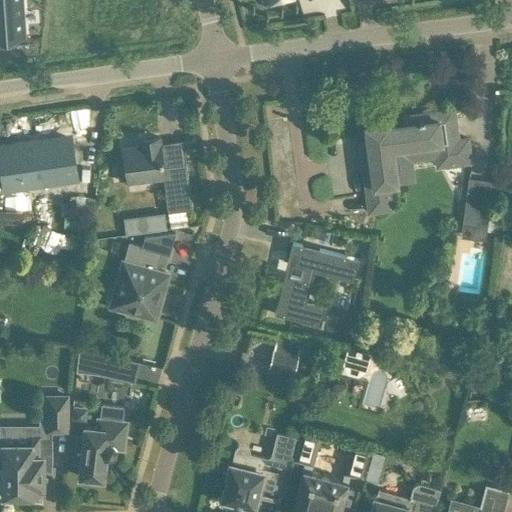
[(0,0),(0,34),(24,33),(22,0),(0,0)]
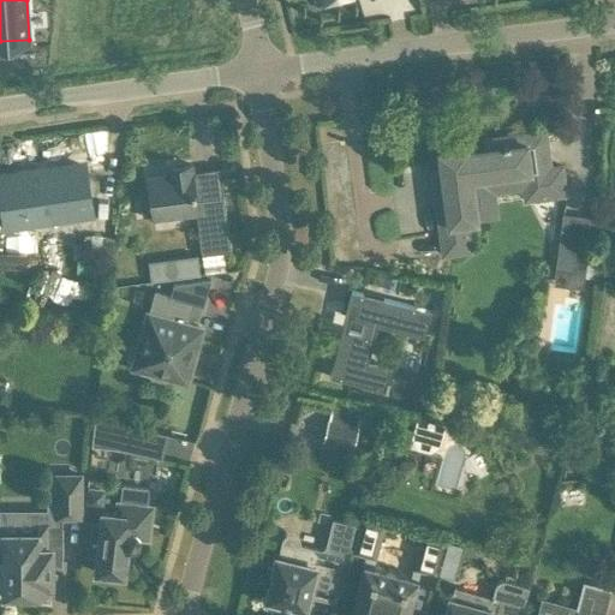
[(320,141),(338,137),(335,121),(316,124),(320,141)]
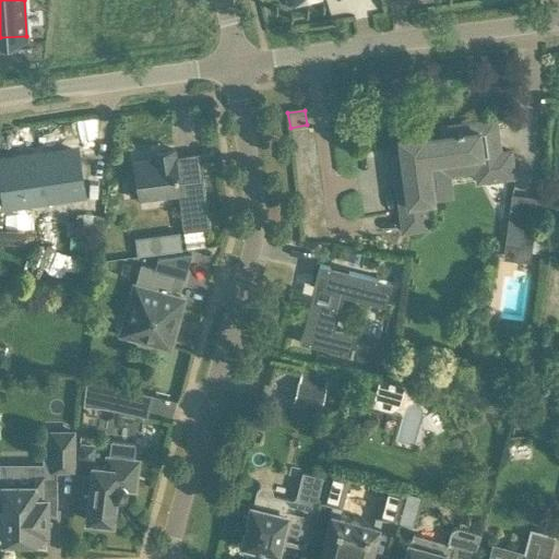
[(440,134),(426,137),(430,162),(443,159),(473,156),(486,154),(489,179),(492,179),(515,176),(514,171),(511,150),(500,151),(496,118),(439,126),(440,134)]
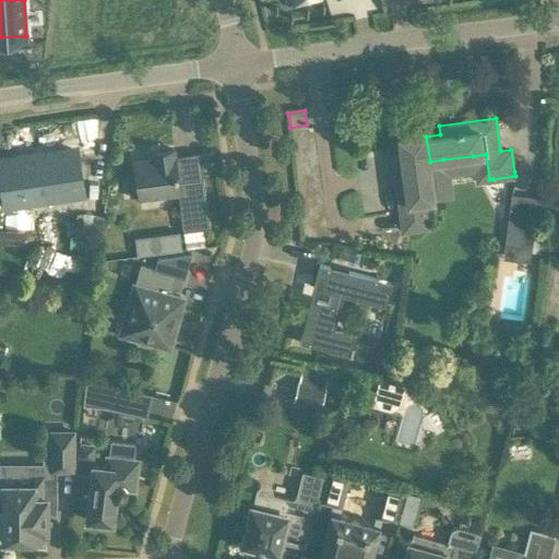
[(402,154),(393,155),(403,230),(425,228),(429,227),(426,201),(435,200),(430,162),(426,137),(426,133),(400,137),(402,154)]
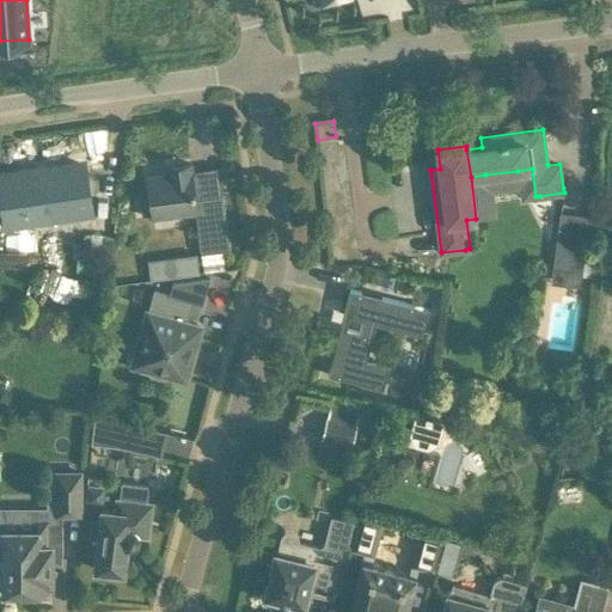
[(148,176),(151,196),(140,197),(142,214),(153,213),(153,216),(196,210),(201,254),(231,249),(224,195),(210,196),(196,199),(191,163),(166,166),(167,173),(148,176)]
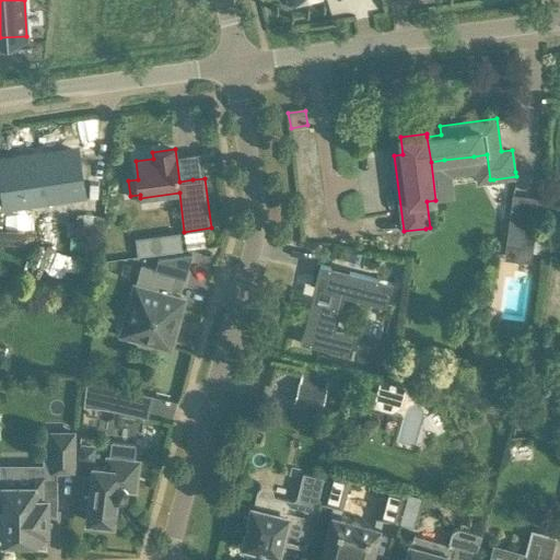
[(44,152),(1,158),(8,207),(31,203),(28,187),(46,184),(48,201),(88,197),(84,174),(81,175),(78,151),(45,155),(44,152)]
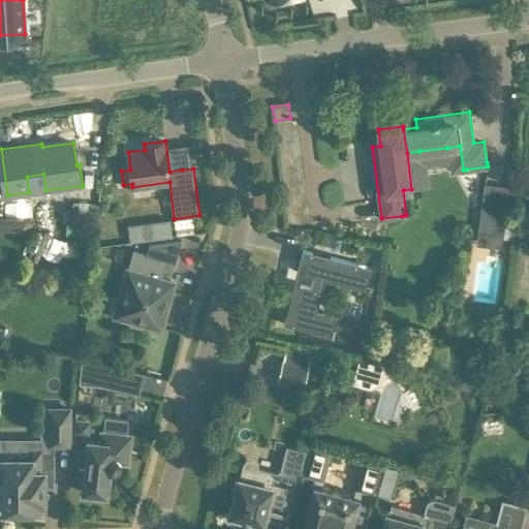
[(189,144),(178,146),(182,169),(193,168),(189,144)]
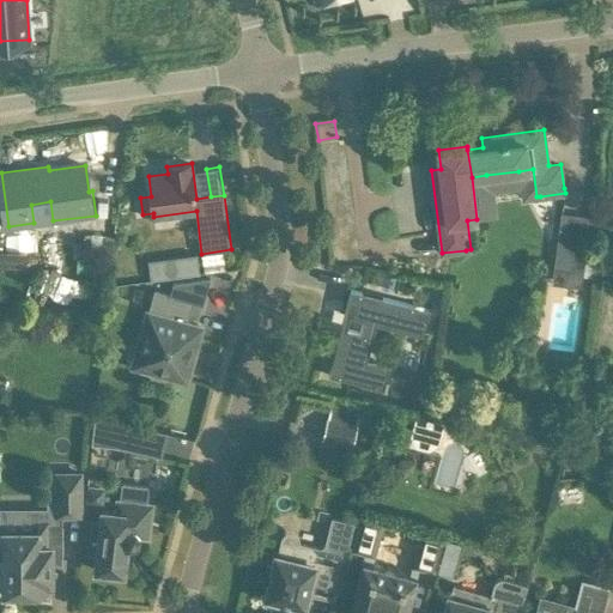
[(599,253),(557,248),(552,284),(581,287),(582,274),(596,277),(599,253)]
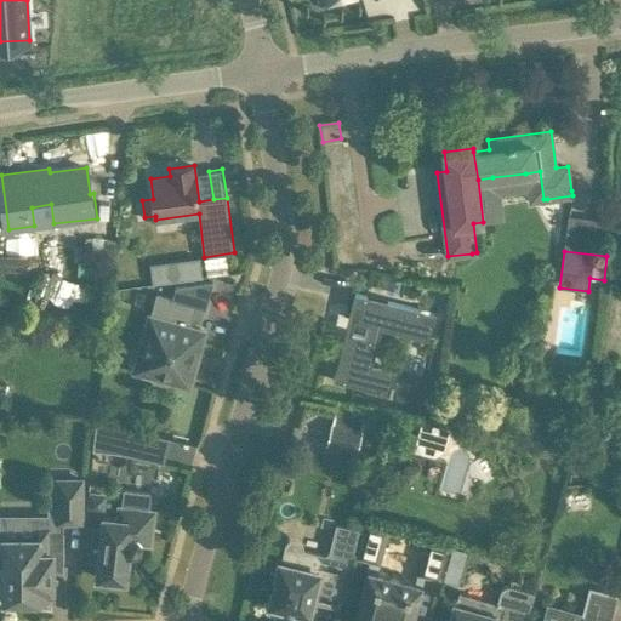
[(0,271),(26,271),(26,257),(0,257),(0,271)]
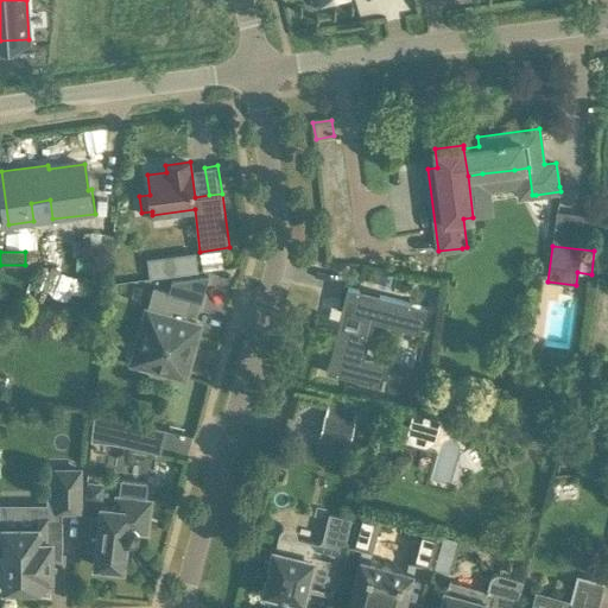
[(195,254),(177,257),(179,273),(197,271),(195,254)]
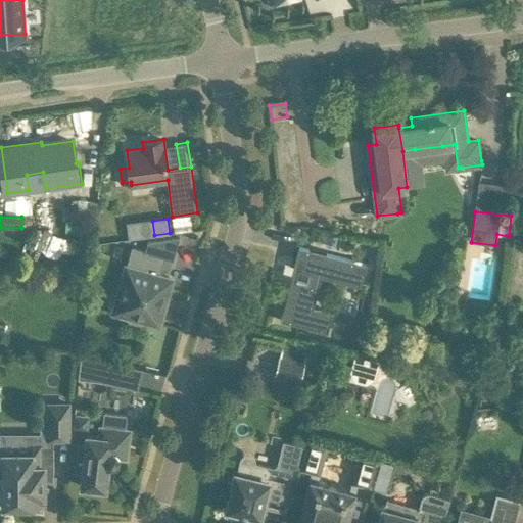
[(132,246),(113,312),(128,316),(128,317),(128,318),(128,319),(128,320),(128,321),(128,322),(129,322),(129,323),(130,324),(131,325),(132,326),(133,326),(134,326),(135,327),(136,327),(137,327),(138,327),(139,327),(139,326),(140,326),(141,326),(141,325),(142,325),(143,324),(144,323),(144,322),(145,321),(145,320),(159,324),(159,321),(162,322),(165,310),(163,308),(172,279),(159,276),(165,255),(173,257),(179,237),(147,241),(145,250),(132,246)]
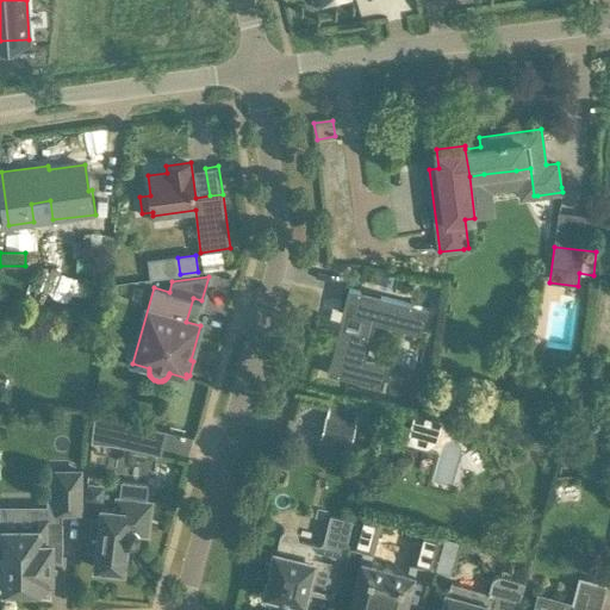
[(349,287),(343,313),(335,344),(328,373),(383,387),(388,363),(366,358),(375,322),(405,330),(412,303),(349,287)]
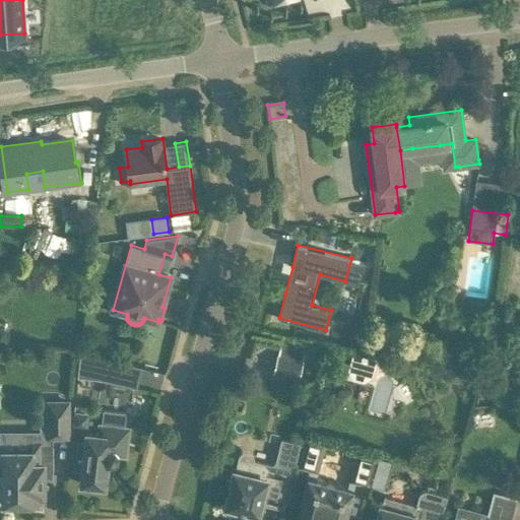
[(373,377),(378,356),(352,351),(348,371),(352,379),(364,381),(373,377)]
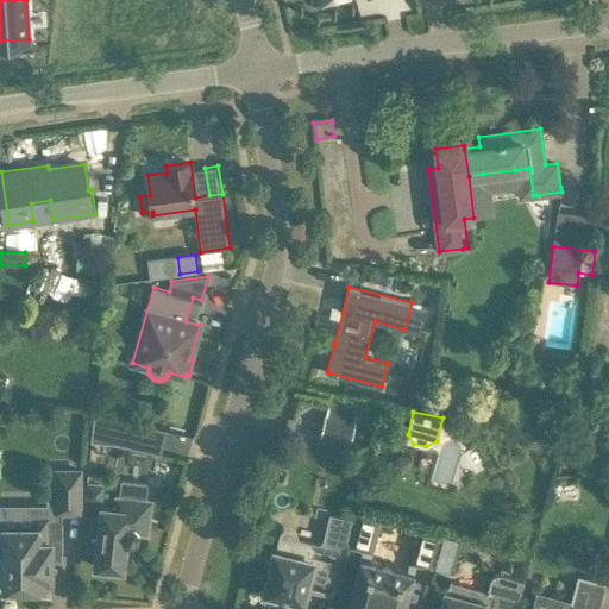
[(94,413),(92,440),(118,443),(137,447),(161,453),(165,429),(143,424),(124,420),(94,413)]
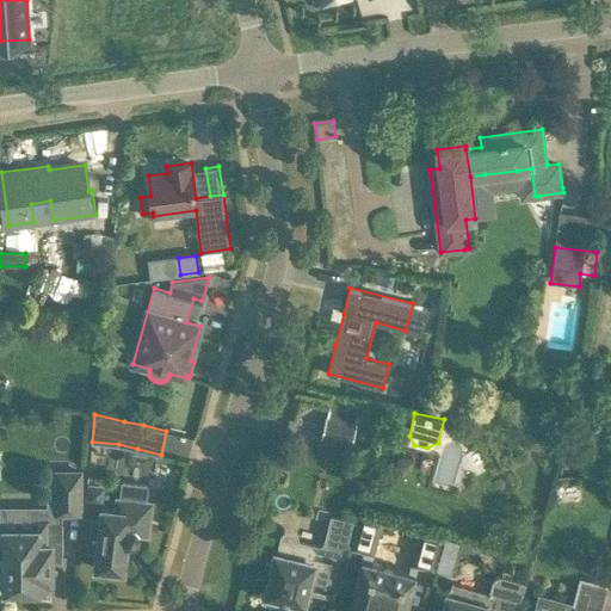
[(320,438),(350,445),(356,424),(326,415),(320,438)]
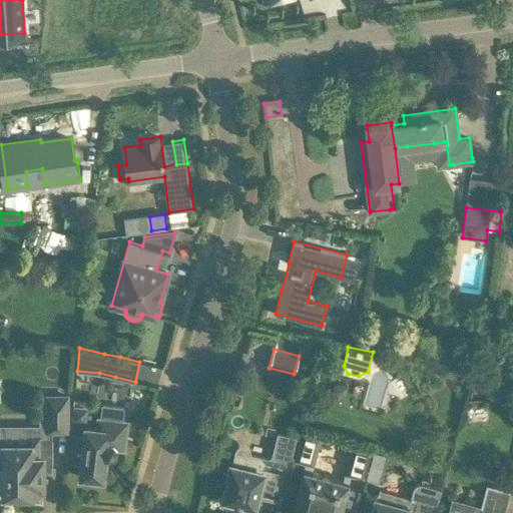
[(47,431),(67,431),(67,396),(47,396),(47,431)]
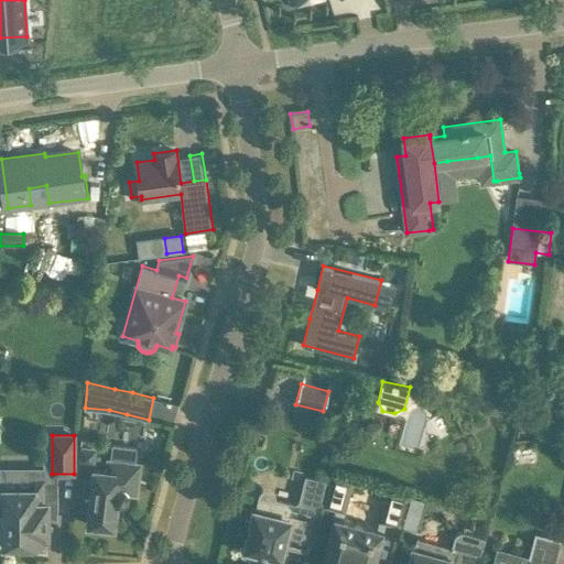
[(85,486),(82,508),(89,509),(88,523),(115,527),(117,501),(122,502),(128,498),(129,492),(136,492),(140,464),(133,463),(136,447),(112,445),(110,461),(109,461),(107,470),(95,469),(93,479),(85,478),(85,486)]
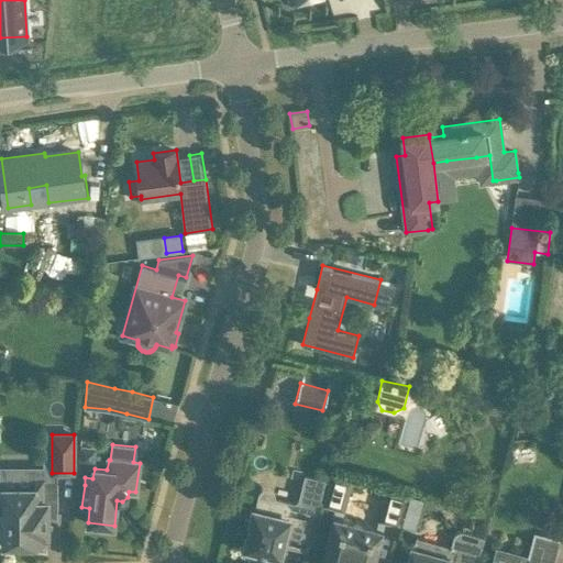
[(79,461),(95,463),(97,448),(80,445),(79,461)]
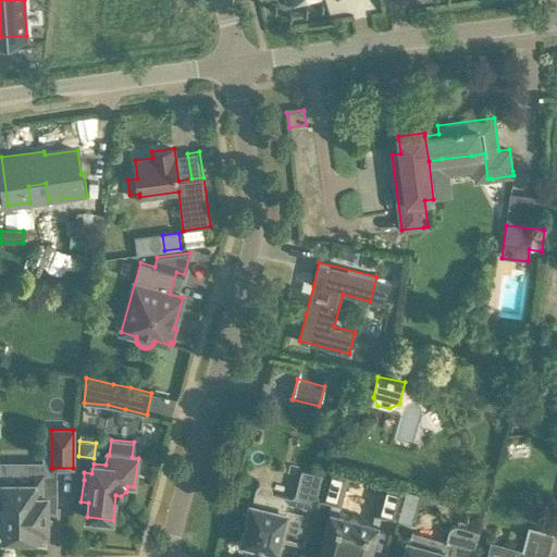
[(332,502),(322,537),(317,556),(369,556),(379,522),(337,511),(348,473),(329,469),(320,498),(332,502)]
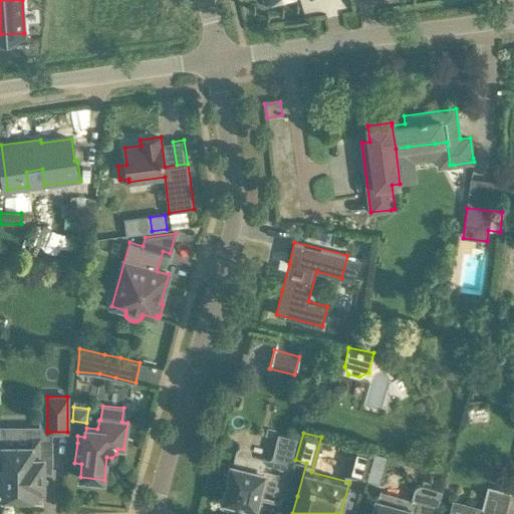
[(273,457),(269,460),(250,455),(247,469),(232,465),(230,474),(226,473),(222,488),(226,489),(224,499),(232,501),(231,505),(246,508),(247,504),(255,506),(259,489),(267,491),(266,497),(281,501),(297,438),(278,434),(273,457)]
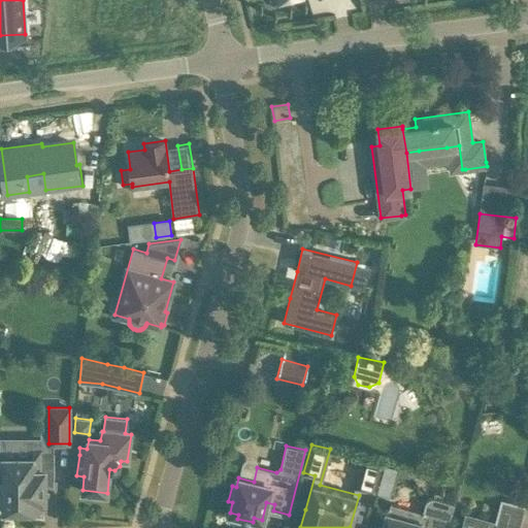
[(0,483),(3,483),(3,510),(10,510),(12,514),(23,514),(25,510),(41,510),(41,506),(44,506),(44,483),(51,483),(51,451),(30,451),(30,457),(0,456),(0,483)]
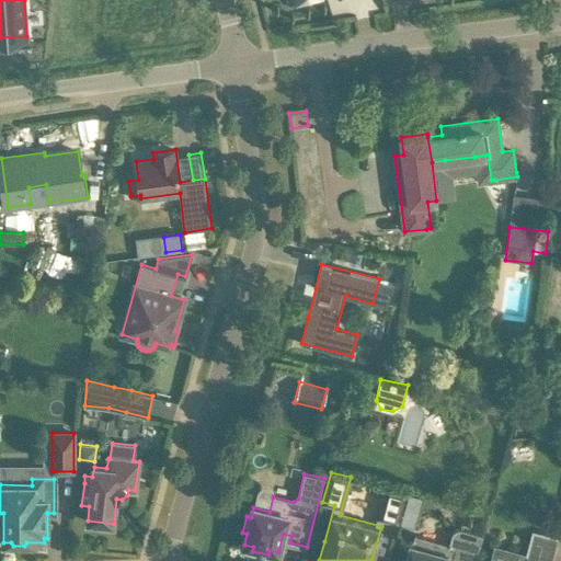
[(378,517),(399,523),(408,493),(387,487),(378,517)]
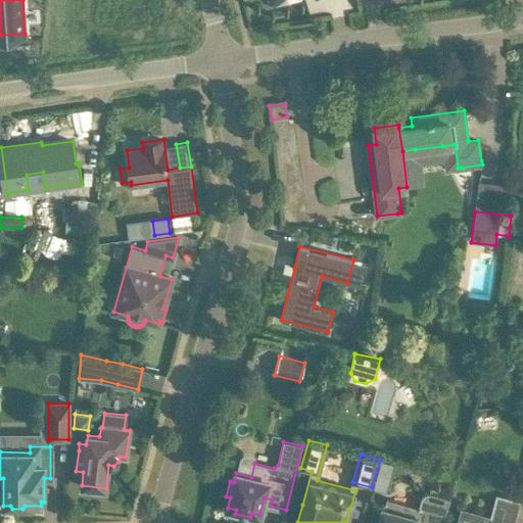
[(381,458),(373,486),(385,489),(393,461),(381,458)]
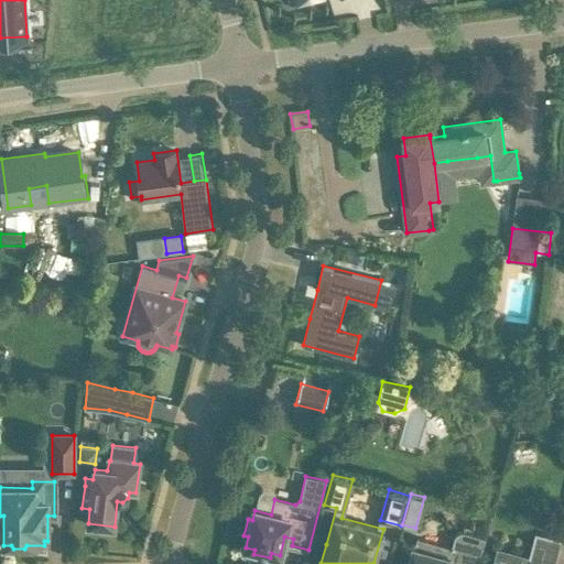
[(455,535),(454,537),(451,549),(416,538),(408,563),(477,563),(485,538),(464,531),(462,531),(459,531),(458,531),(457,532),(456,533),(455,534),(455,535)]
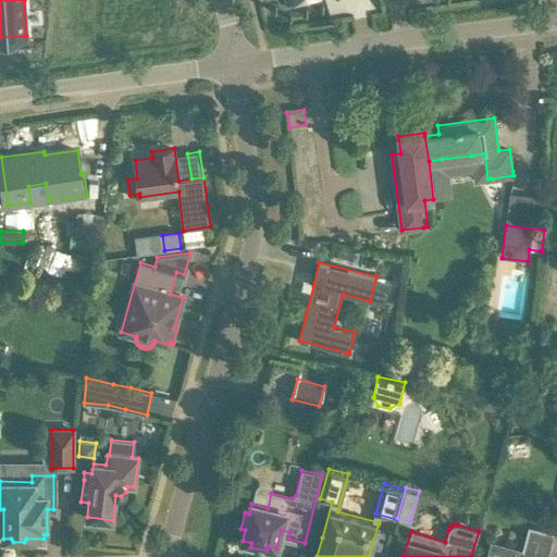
[(547,556),(554,533),(529,527),(520,556),(547,556)]
